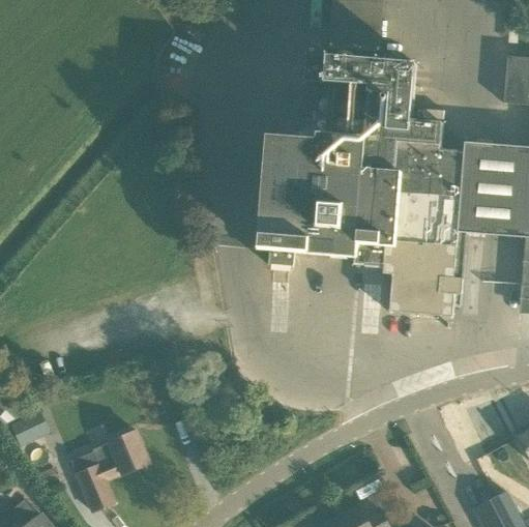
[(379,50),(383,0),(331,0),(328,46),(379,50)]
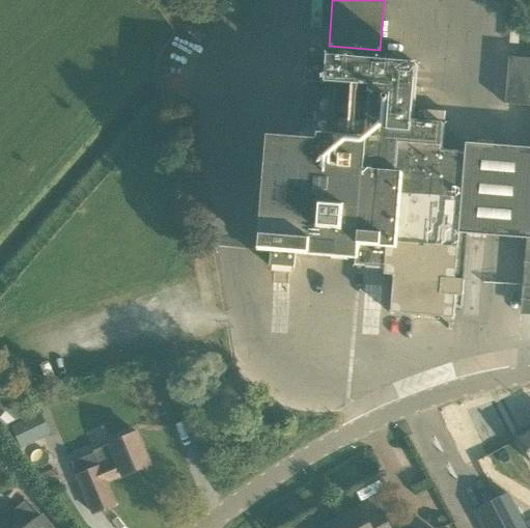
[(529,173),(526,234),(525,240),(522,284),(526,284),(526,292),(524,292),(523,307),(529,307),(529,54),(509,53),(505,100),(529,102),(529,173)]
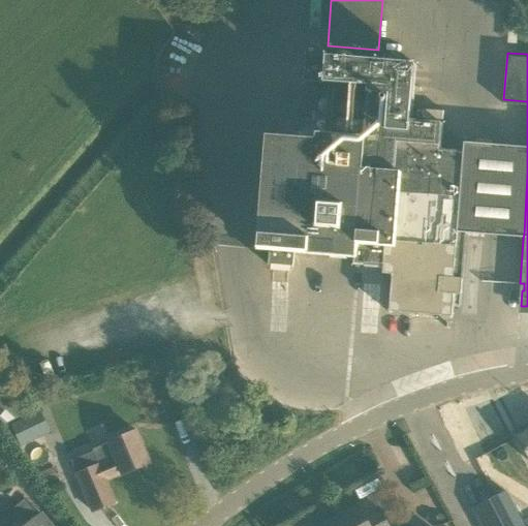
[(365,134),(322,131),(316,130),(316,136),(267,132),(257,247),(269,248),(268,263),(292,265),(293,250),(352,254),(352,261),(383,264),(382,272),(392,273),(389,310),(391,310),(391,308),(448,313),(448,315),(451,315),(454,277),(453,277),(464,147),(439,146),(441,120),(410,118),(414,63),(307,54),(305,79),(369,84),(365,134)]
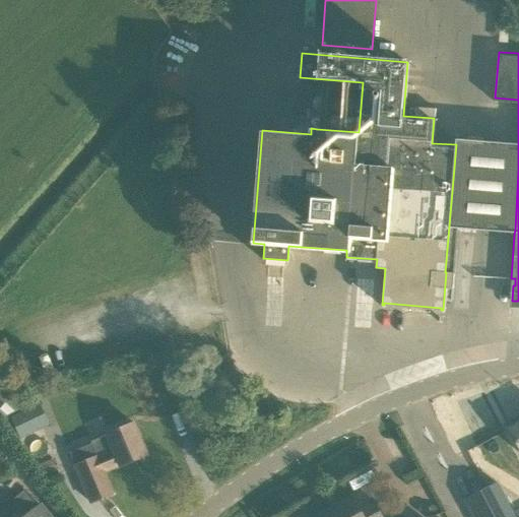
[(518,301),(512,301),(511,318),(509,332),(518,332),(518,301)]
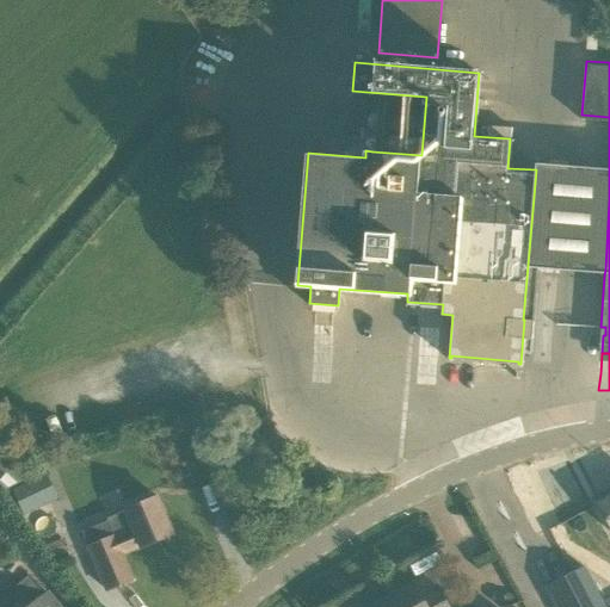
[(32,474),(10,484),(23,512),(49,499),(38,474),(34,476),(32,474)]
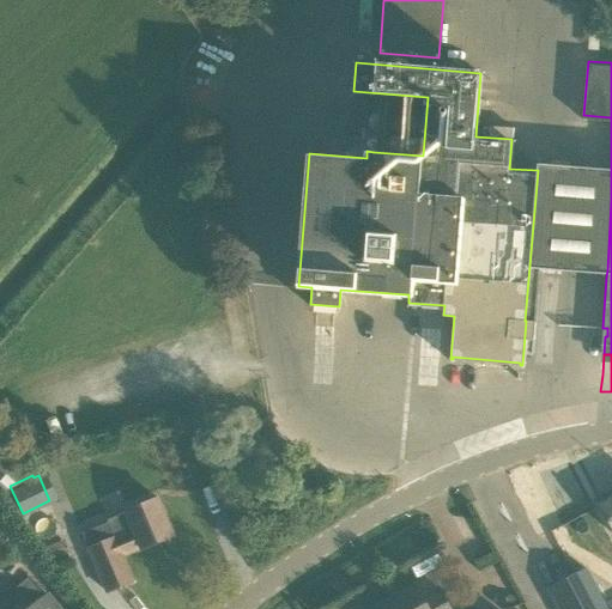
[(141,547),(173,533),(157,495),(125,510),(107,517),(107,519),(82,530),(107,589),(133,578),(122,553),(140,546),(141,547)]
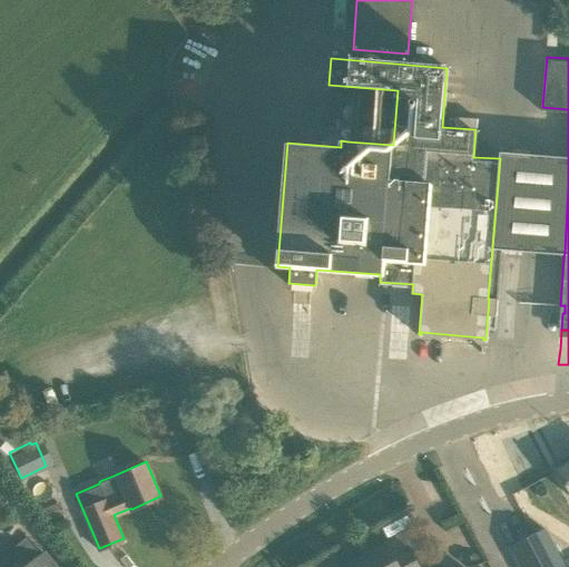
[(568,461),(558,468),(568,488),(568,461)]
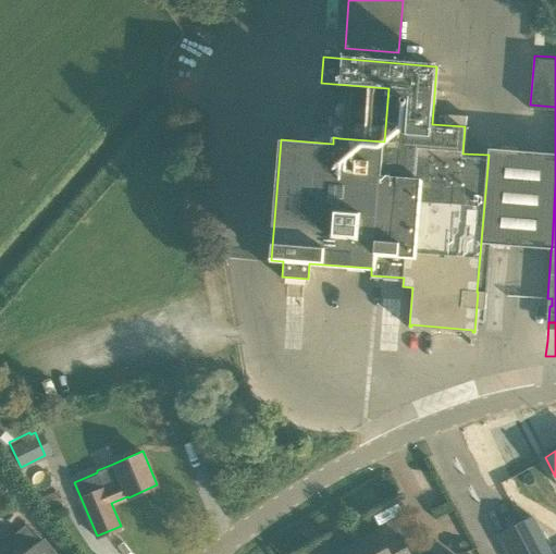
[(497,533),(508,553),(555,553),(554,553),(553,553),(532,515),(497,533)]
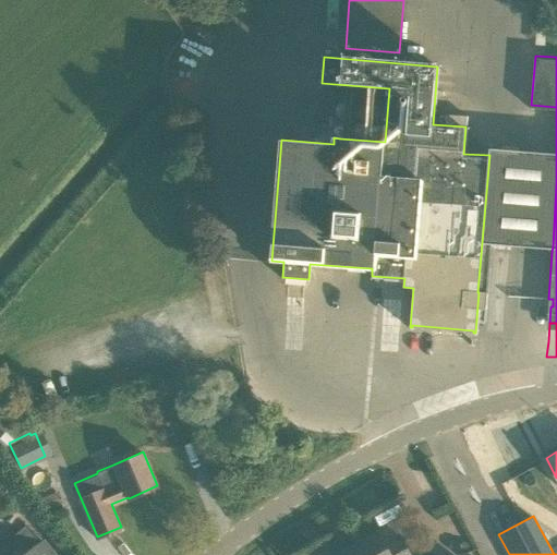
[(410,554),(399,533),(384,542),(378,531),(334,554),(410,554)]
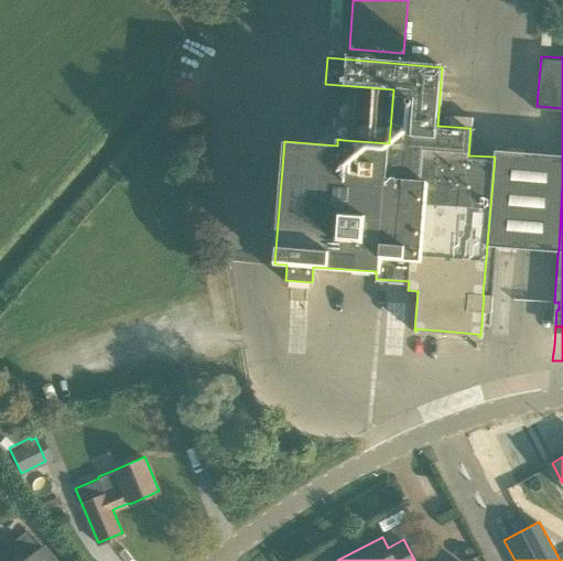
[(55,560),(43,546),(24,560),(55,560)]
